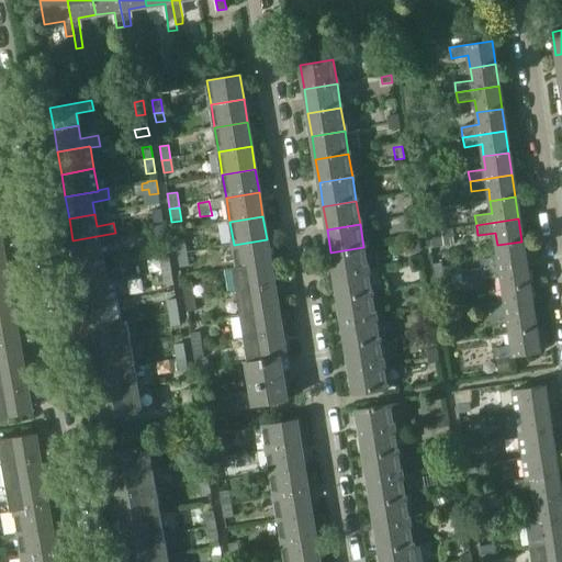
[(154,226),(155,237),(164,236),(163,225),(154,226)]
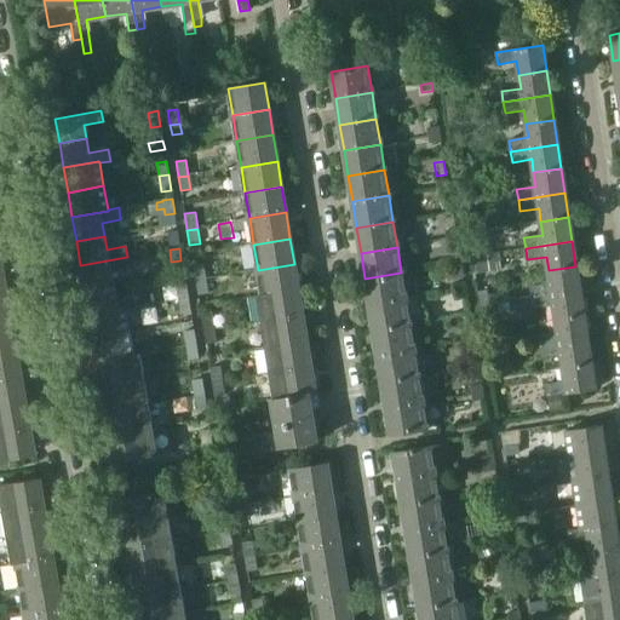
[(487,254),(474,257),(477,274),(489,271),(487,254)]
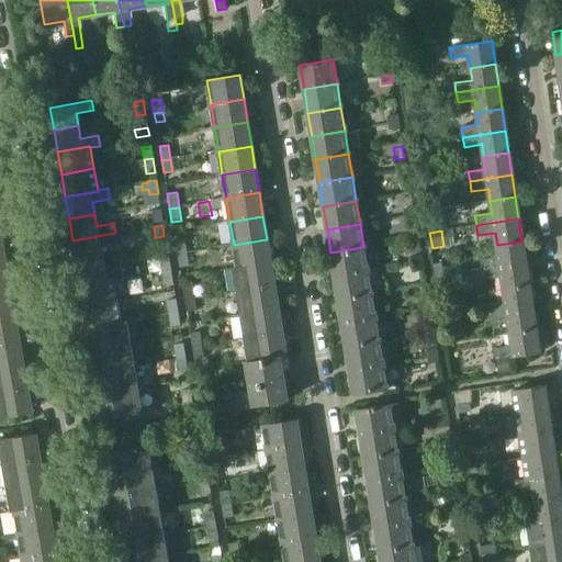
[(115,233),(72,240),(77,262),(102,258),(100,246),(116,243),(115,233)]
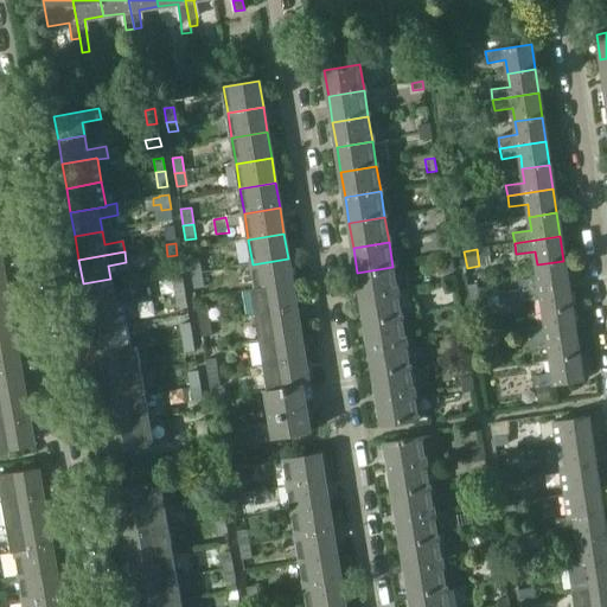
[(189,261),(191,274),(200,273),(198,259),(189,261)]
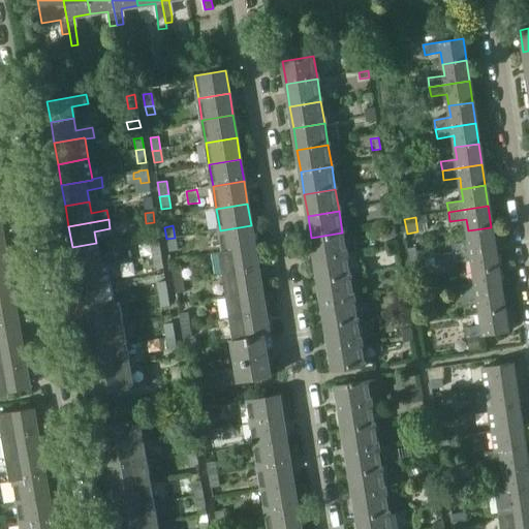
[(220,230),(223,252),(254,247),(251,225),(220,230)]
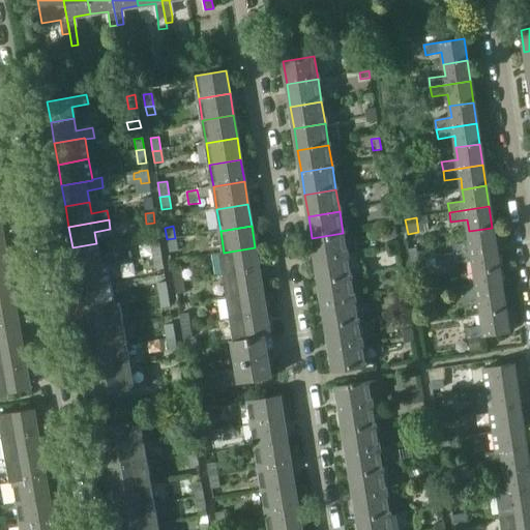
[(496,248),(492,228),(469,231),(470,242),(453,245),(455,255),(496,248)]
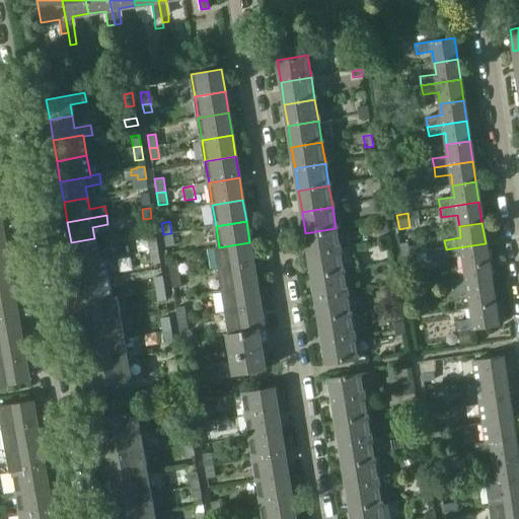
[(336,228),(305,233),(309,255),(340,250),(336,228)]
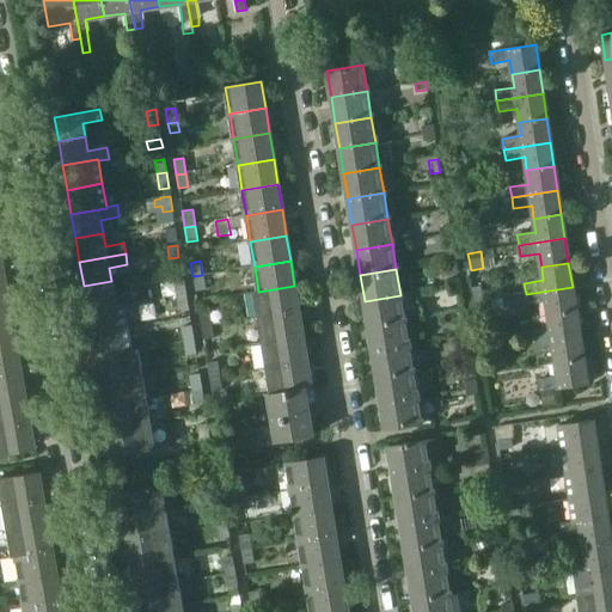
[(202,275),(193,276),(195,292),(204,289),(202,275)]
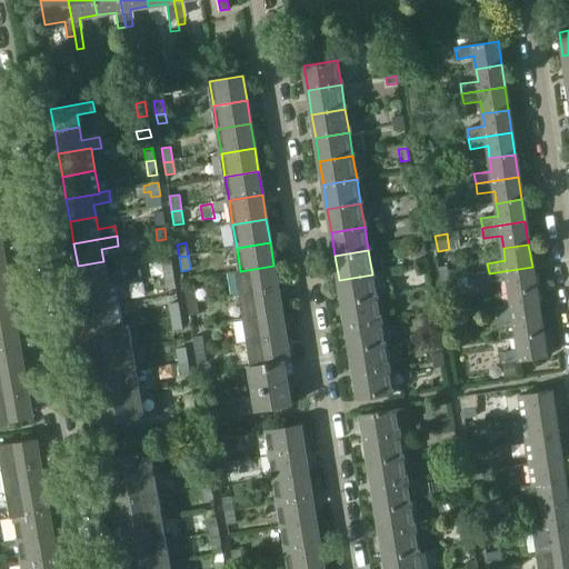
[(161,261),(163,275),(173,273),(171,260),(161,261)]
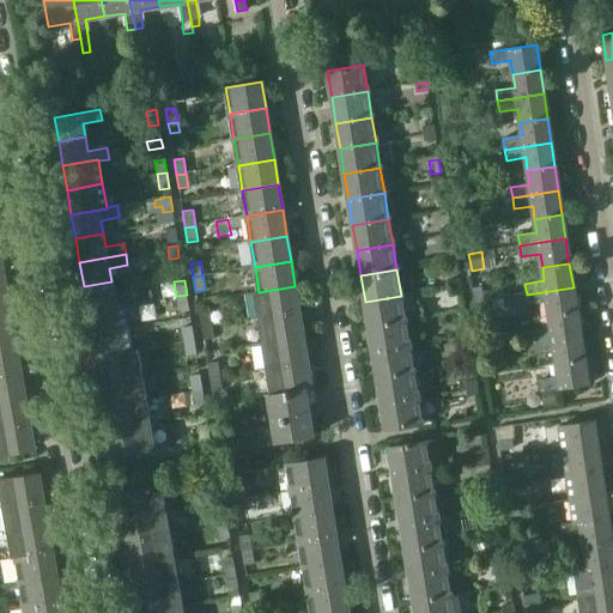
[(111,281),(84,286),(87,310),(123,304),(123,305),(134,303),(132,292),(114,295),(111,281)]
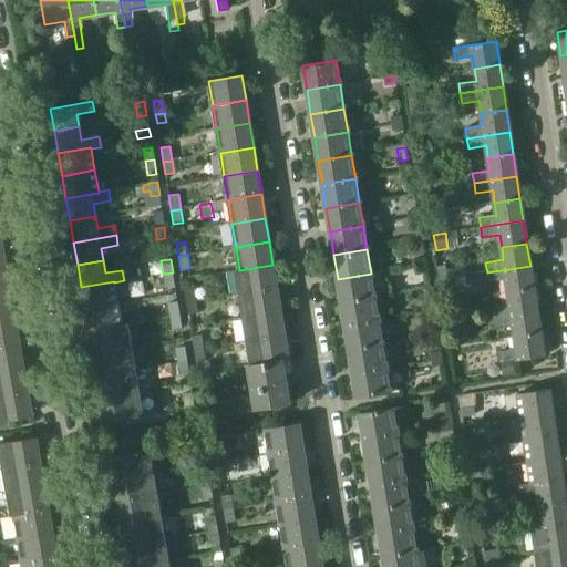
[(272,265),(239,270),(235,270),(238,295),(277,289),(272,265)]
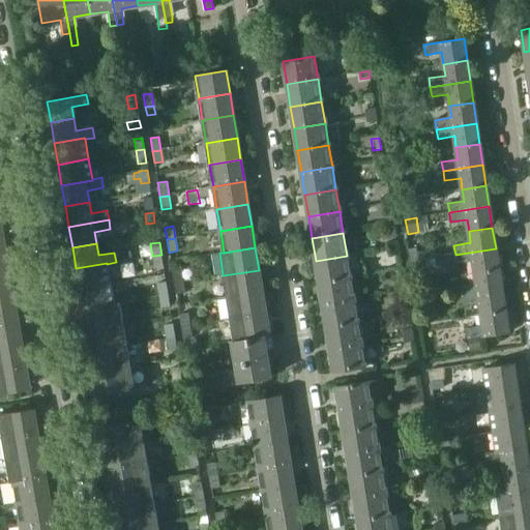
[(408,248),(410,261),(417,260),(415,247),(408,248)]
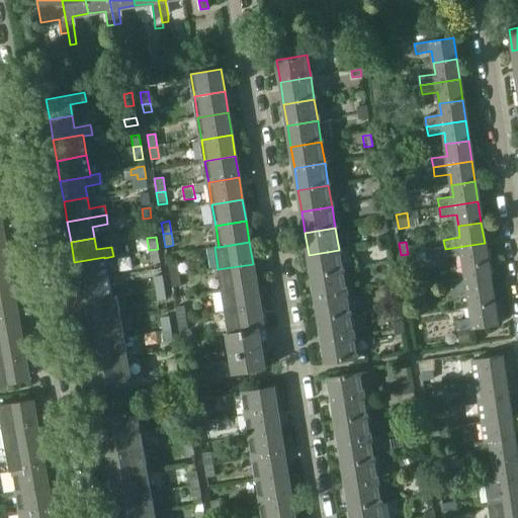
[(488,263),(485,243),(445,249),(446,258),(462,255),(464,266),(488,263)]
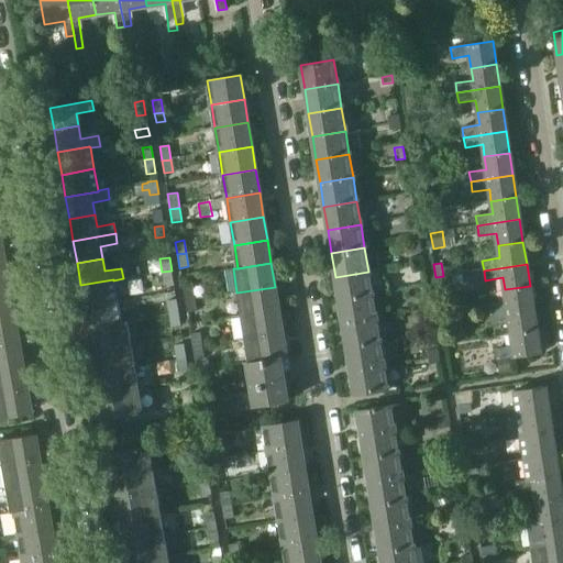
[(172,271),(162,272),(164,285),(173,284),(172,271)]
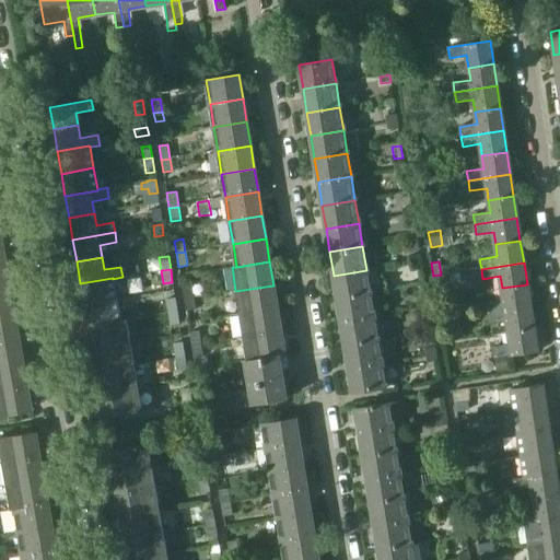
[(481,269),(467,271),(469,286),(483,283),(482,279),(481,269)]
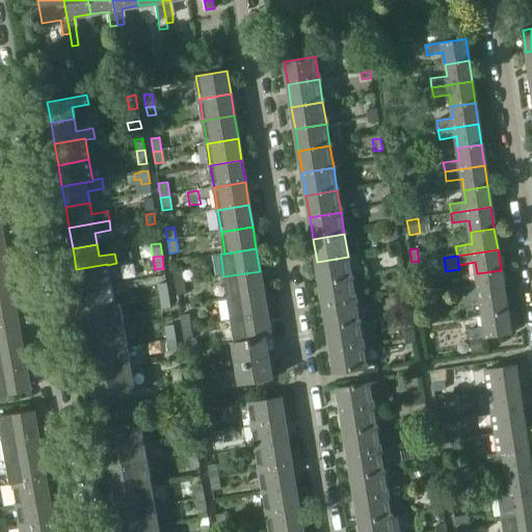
[(348,257),(317,262),(320,284),(351,278),(348,257)]
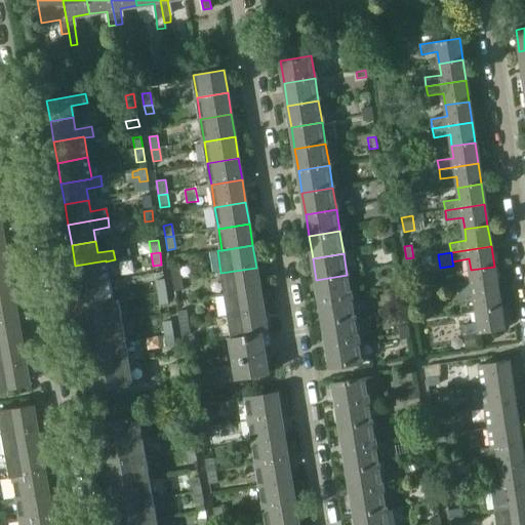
[(413,259),(406,260),(408,274),(416,273),(413,259)]
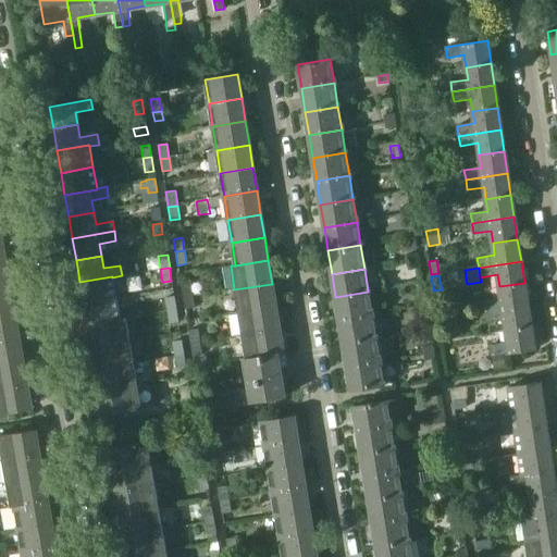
[(112,276),(79,282),(84,304),(115,298),(112,277),(112,276)]
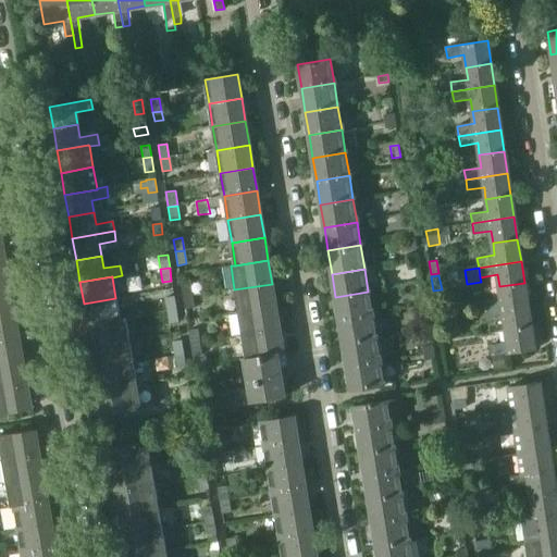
[(181,283),(183,298),(192,297),(189,282),(181,283)]
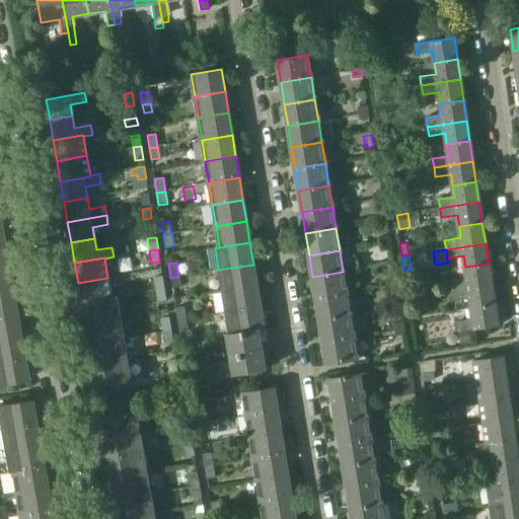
[(492,284),(489,264),(465,267),(466,279),(451,281),(452,290),(492,284)]
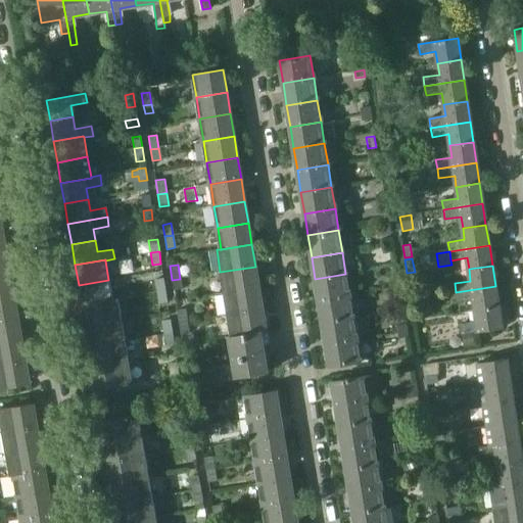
[(255,267),(220,272),(224,294),(258,288),(255,267)]
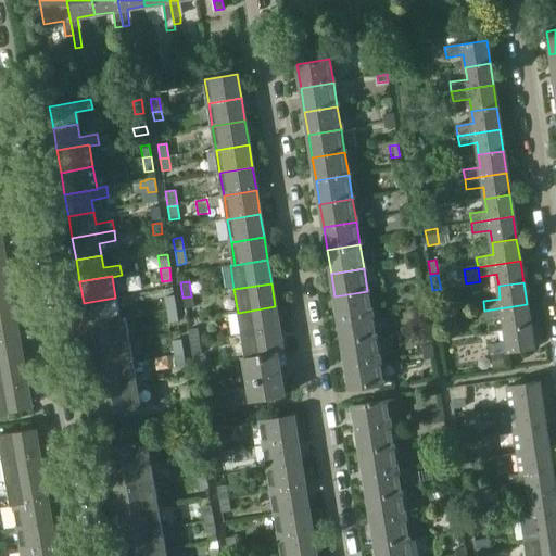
[(416,295),(424,294),(421,283),(414,285),(416,295)]
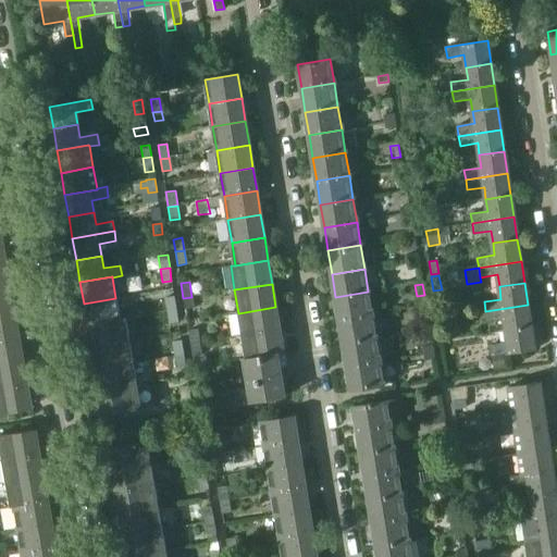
[(368,292),(335,297),(339,320),(372,314),(368,292)]
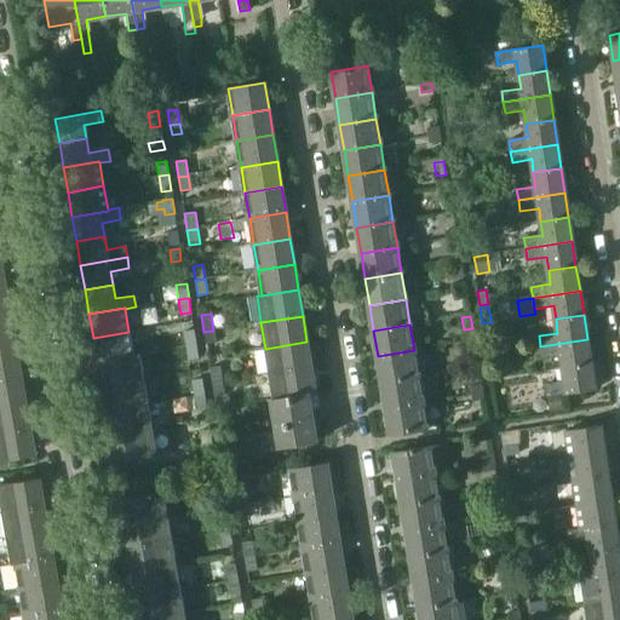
[(7,326),(0,326),(0,352),(12,351),(7,326)]
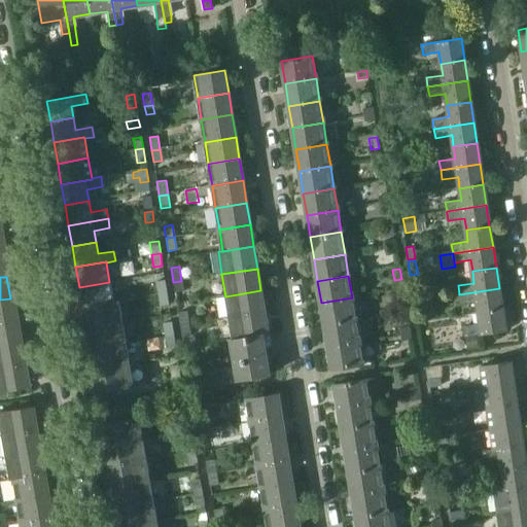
[(165,281),(156,282),(159,294),(167,293),(165,281)]
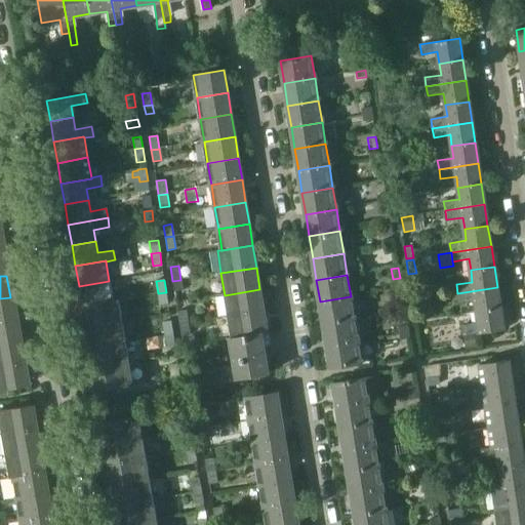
[(180,280),(172,281),(174,291),(183,290),(180,280)]
